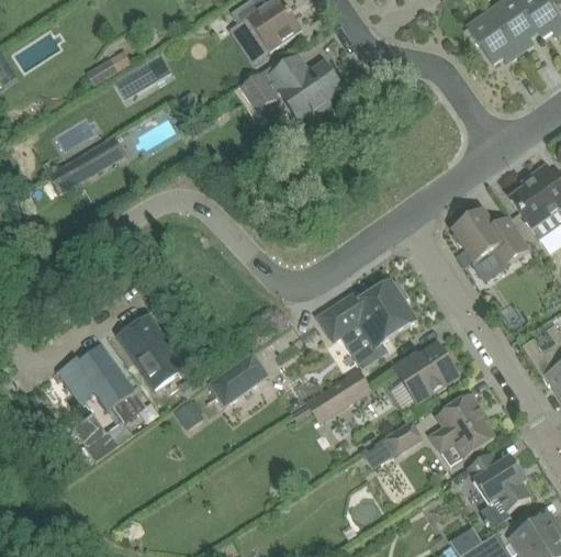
[(232,12),(239,23),(247,19),(270,51),(302,29),(283,0),(273,0),(265,6),(261,0),(249,0),(232,12)]
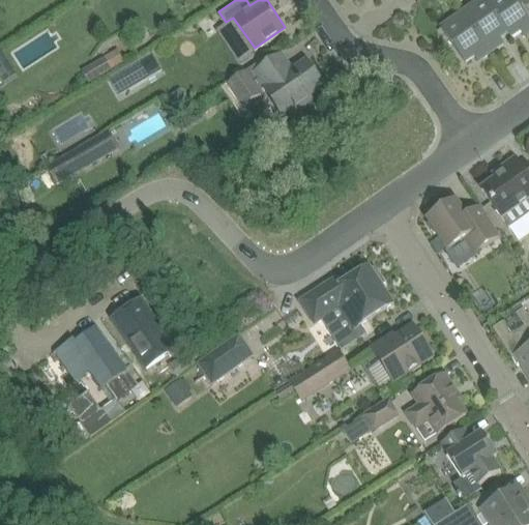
[(474,0),(462,9),(490,49),(503,40),(499,34),(507,29),(488,0),(474,0)]
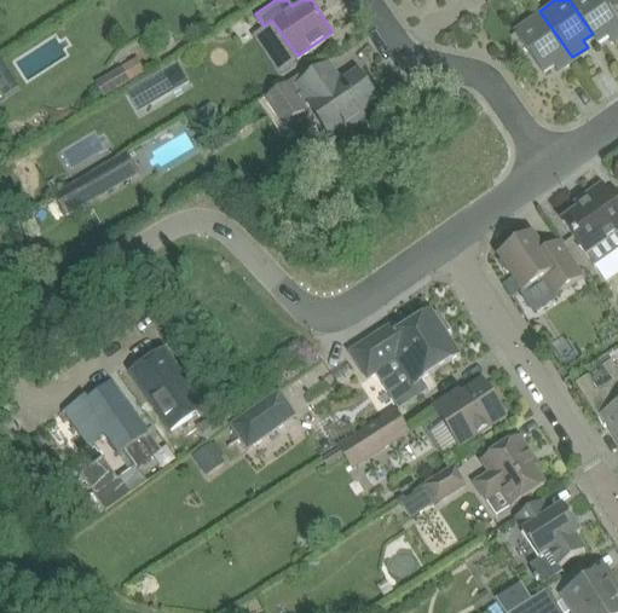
[(570,0),(593,34),(596,40),(607,32),(612,39),(617,33),(617,12),(608,0),(570,0)]
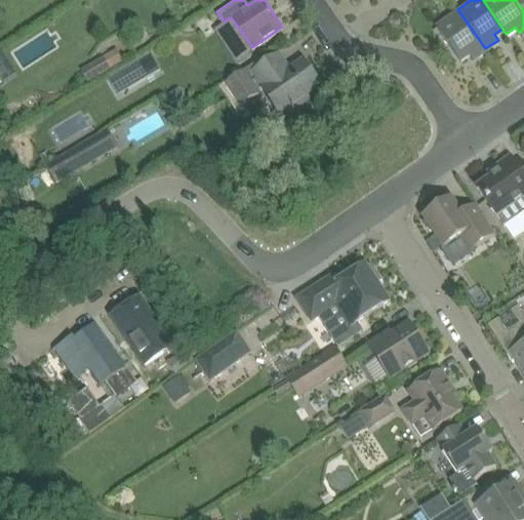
[(485,48),(457,9),(436,24),(460,58),(470,52),(473,57),(485,48)]
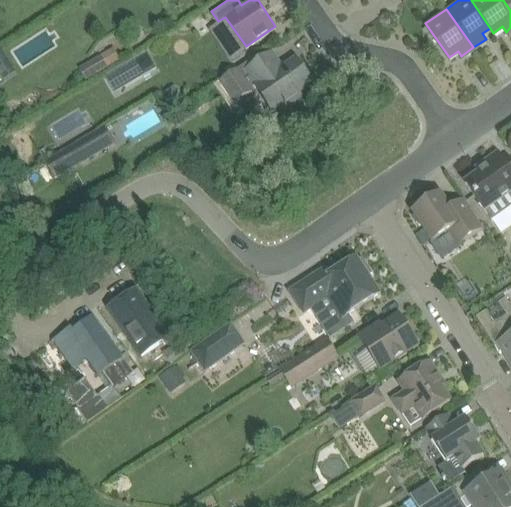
[(0,72),(3,77),(15,69),(0,45),(0,72)]
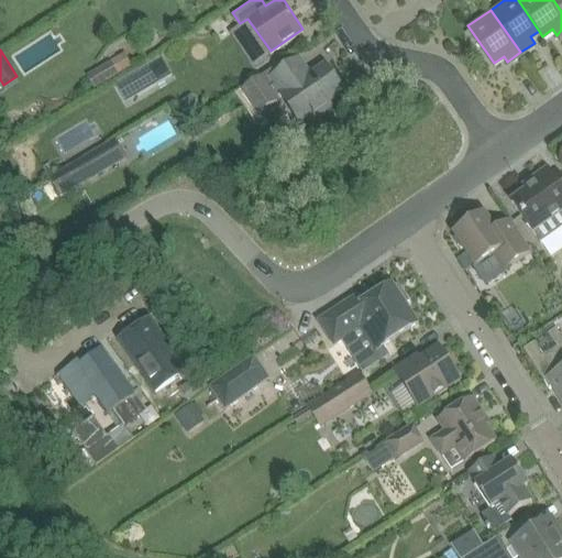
[(87,73),(95,85),(132,62),(124,50),(87,73)]
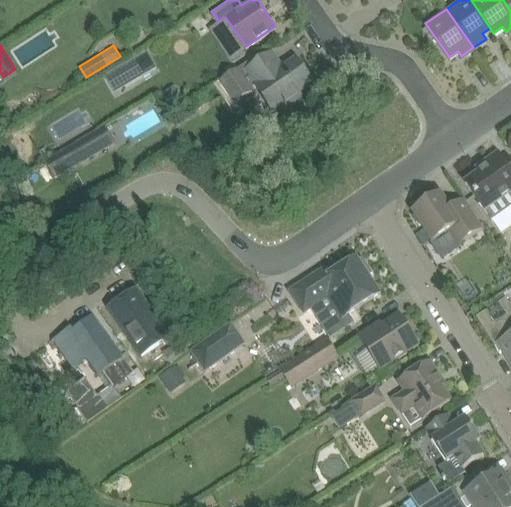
[(303,94),(299,89),(312,81),(295,56),(282,65),(271,50),(258,60),(254,54),(219,78),(235,102),(253,89),(250,85),(253,84),(271,111),(284,102),(286,105),(303,94)]
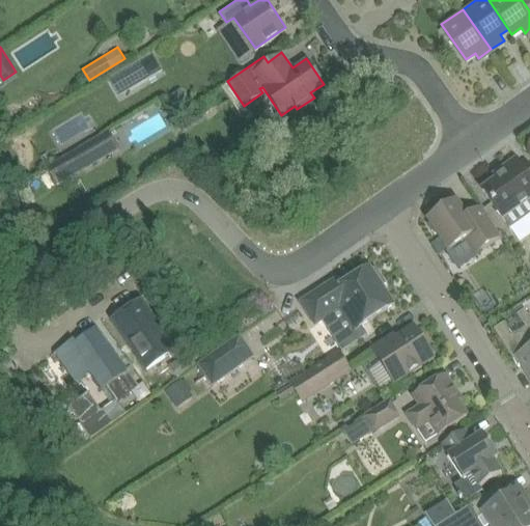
[(110,76),(119,92),(137,82),(128,65),(110,76)]
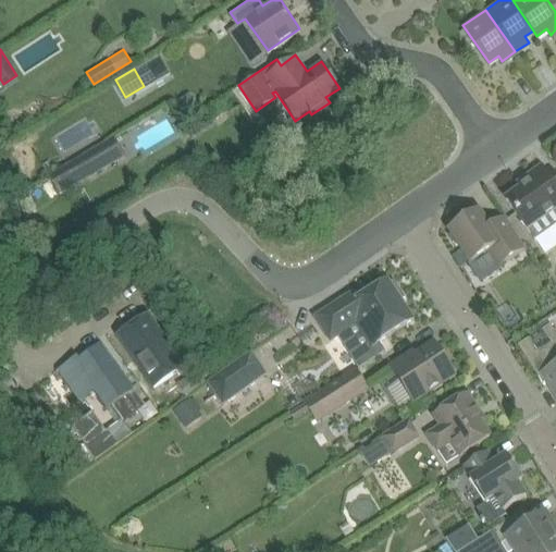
[(198,105),(189,90),(178,98),(187,112),(198,105)]
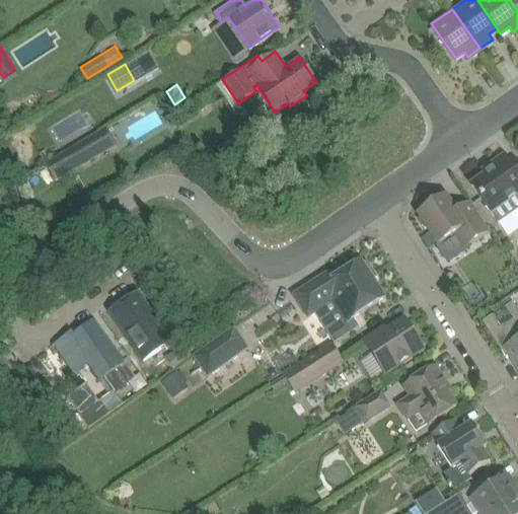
[(16,112),(25,111),(22,97),(13,98),(16,112)]
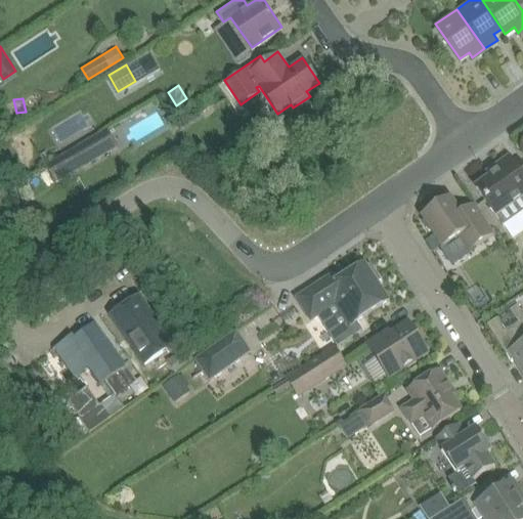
[(66,175),(91,160),(80,141),(54,158),(66,175)]
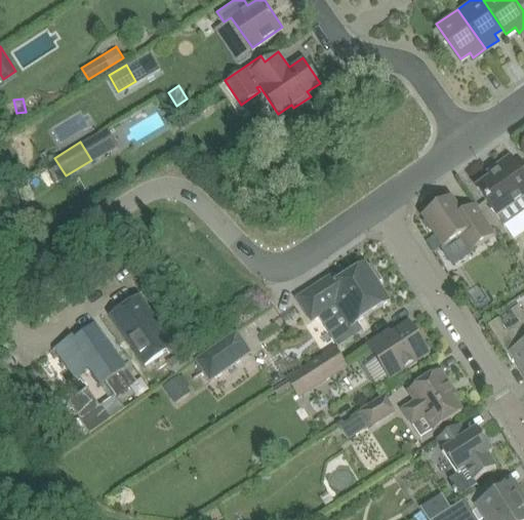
[(523,207),(523,170),(522,172),(510,154),(488,169),(490,173),(476,184),(504,222),(523,207)]
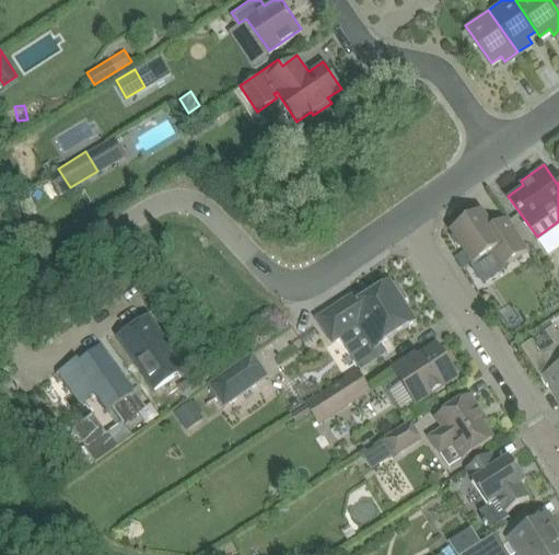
[(488,273),(527,247),(507,216),(492,224),(480,208),(452,228),(454,232),(451,234),(457,244),(461,242),(480,272),(488,273)]
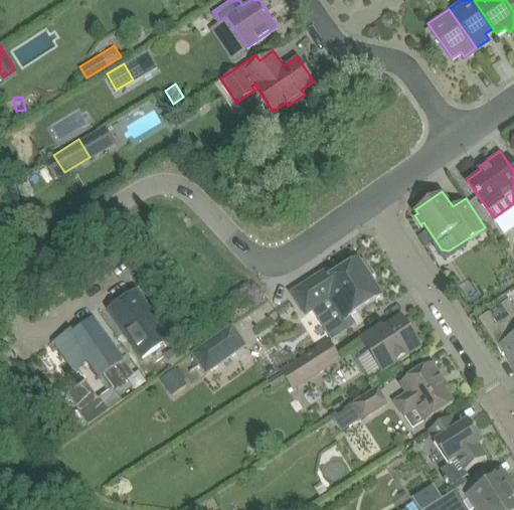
[(133,248),(125,237),(114,246),(122,257),(125,255),(133,248)]
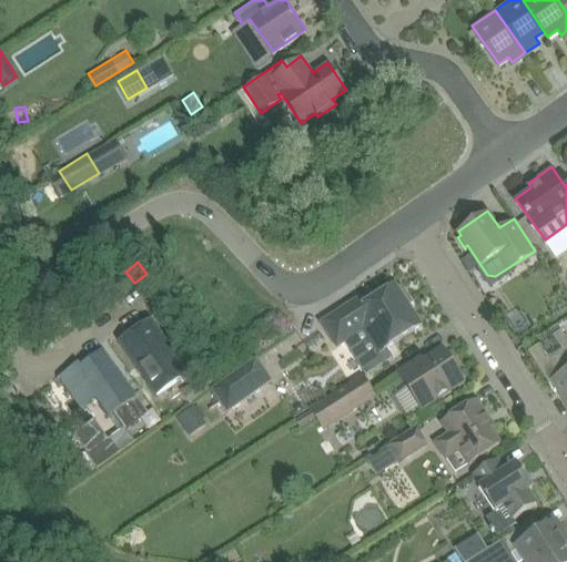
[(362,293),(346,304),(321,319),(336,344),(361,328),(376,351),(421,323),(408,303),(413,300),(402,282),(396,285),(394,282),(366,300),(362,293)]
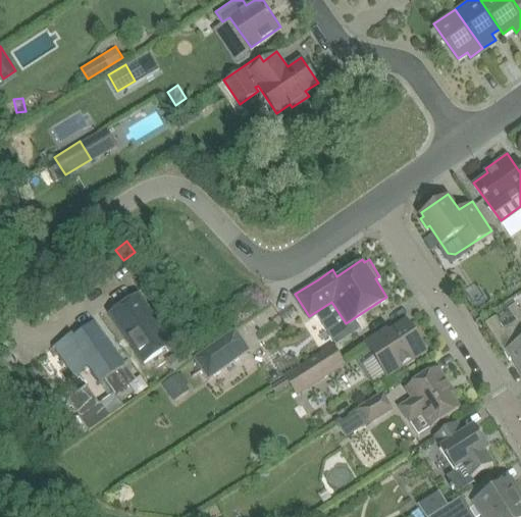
[(142,347),(168,329),(142,289),(115,306),(142,347)]
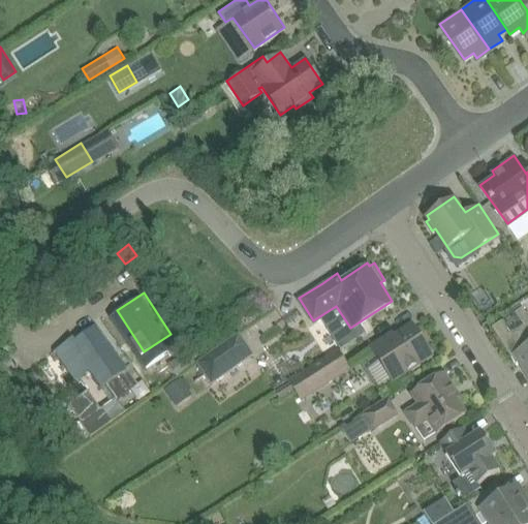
[(527,313),(522,305),(515,309),(523,322),(524,322),(527,329),(527,313)]
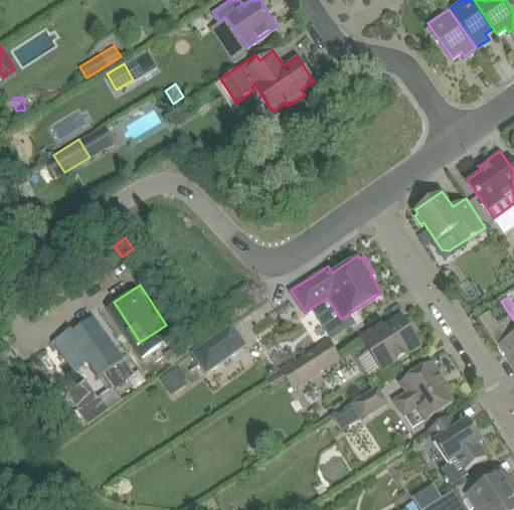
[(185,307),(177,313),(166,321),(180,339),(198,326),(185,307)]
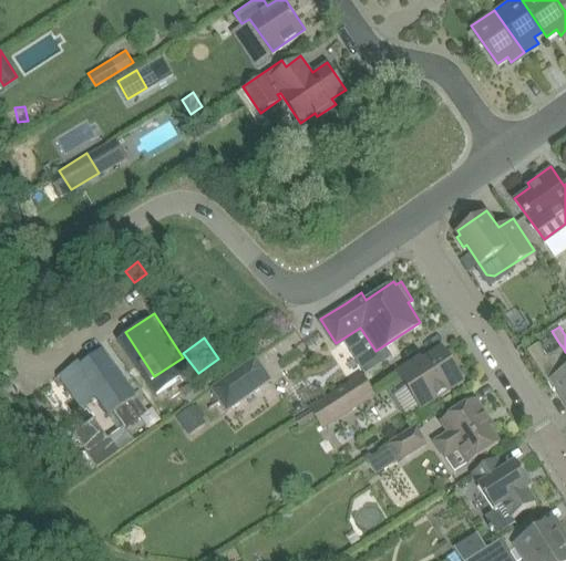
[(537,341),(527,347),(553,387),(555,385),(565,402),(565,352),(562,345),(561,345),(546,354),(537,341)]
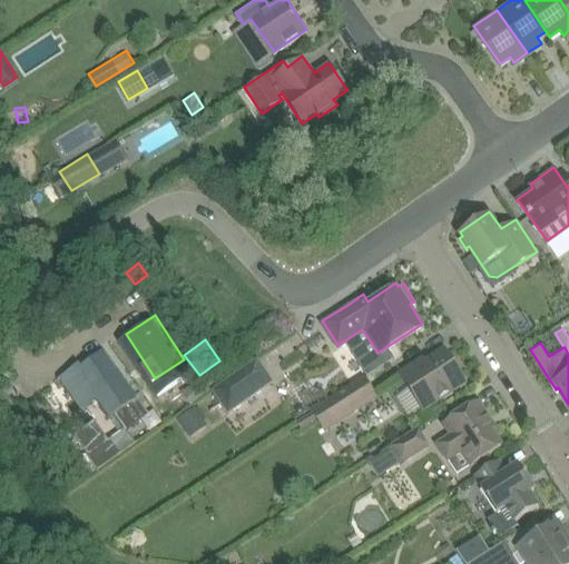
[(398,372),(422,408),(466,381),(444,347),(418,364),(415,359),(398,372)]
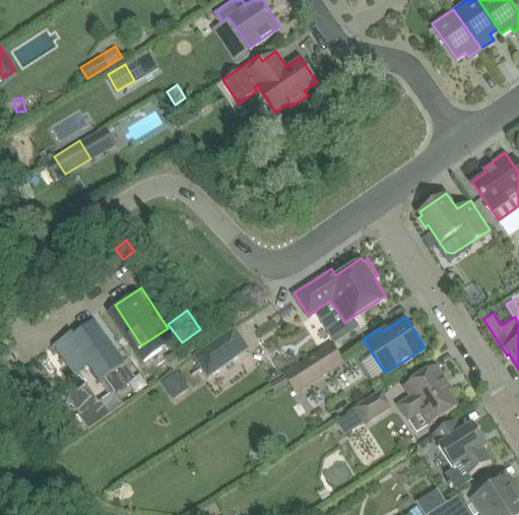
[(126,370),(96,322),(70,338),(101,386),(126,370)]
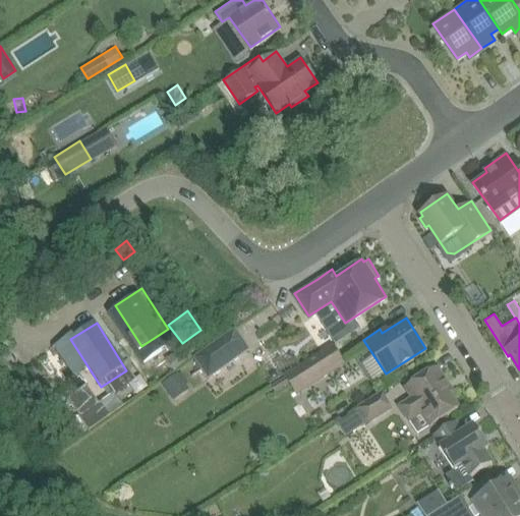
[(208,377),(250,347),(234,325),(192,355),(208,377)]
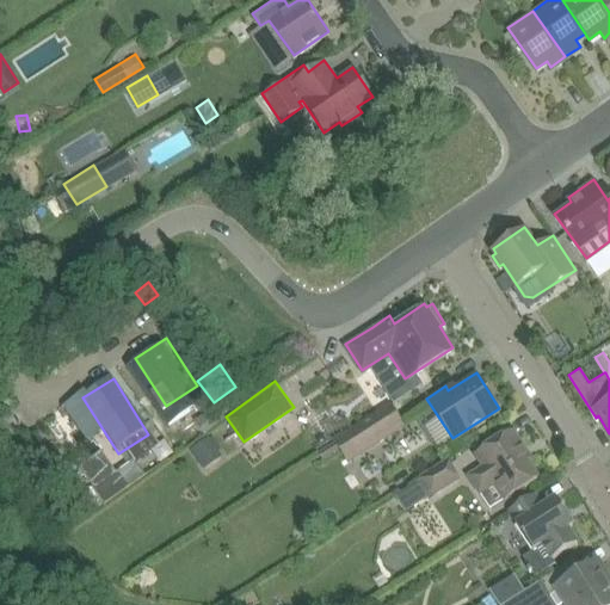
[(203,430),(234,408),(226,395),(195,418),(203,430)]
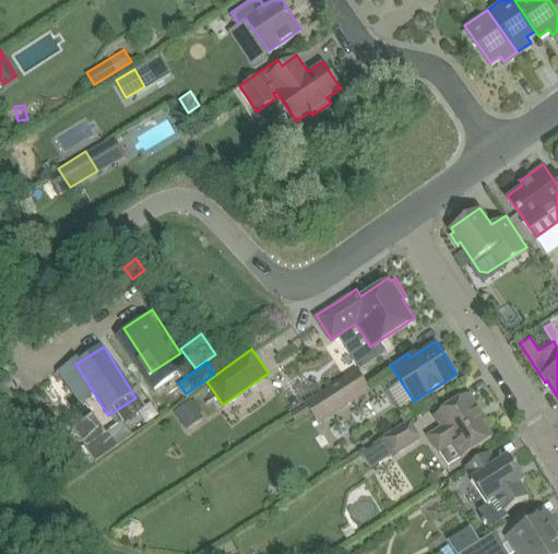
[(318,420),(369,387),(357,368),(306,401),(310,408),(318,420)]
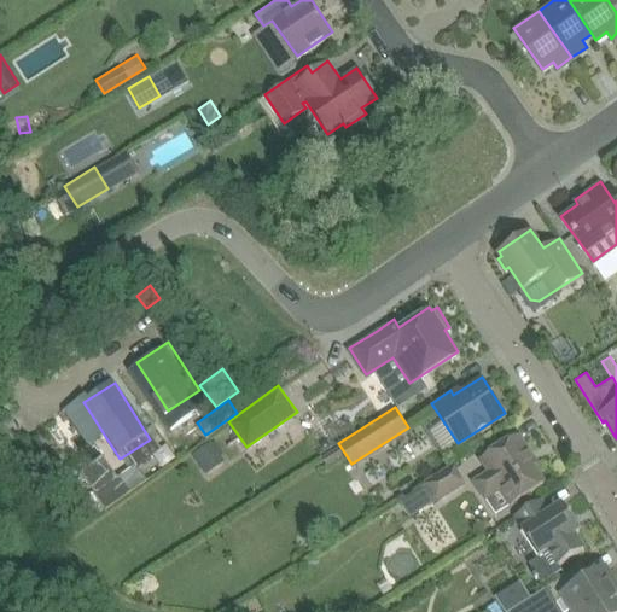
[(519,511),(529,503),(523,494),(543,481),(531,464),(536,460),(518,433),(479,459),(485,468),(471,477),(484,497),(499,488),(508,503),(513,501),(519,511)]
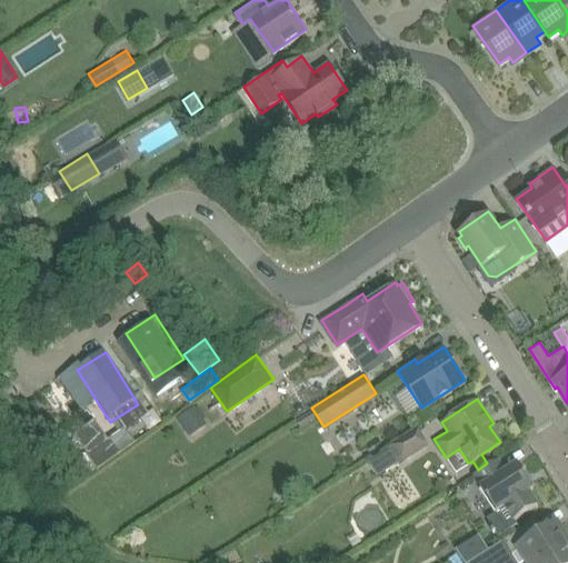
[(177,416),(190,434),(207,422),(195,404),(177,416)]
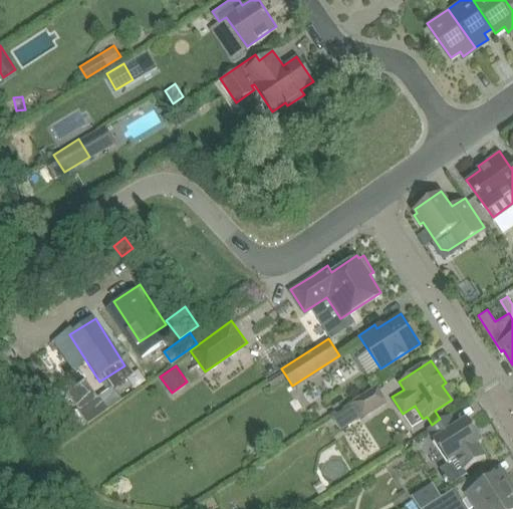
[(97,395),(85,376),(66,390),(78,408),(67,416),(76,428),(120,395),(112,384),(97,395)]
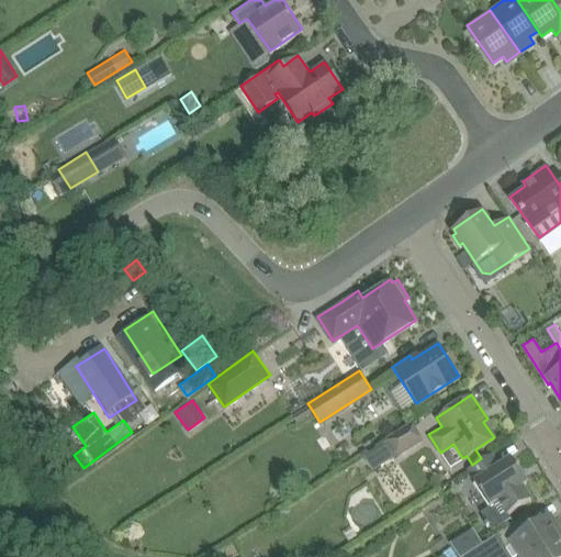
[(399,452),(421,437),(411,422),(389,437),(397,449),(399,452)]
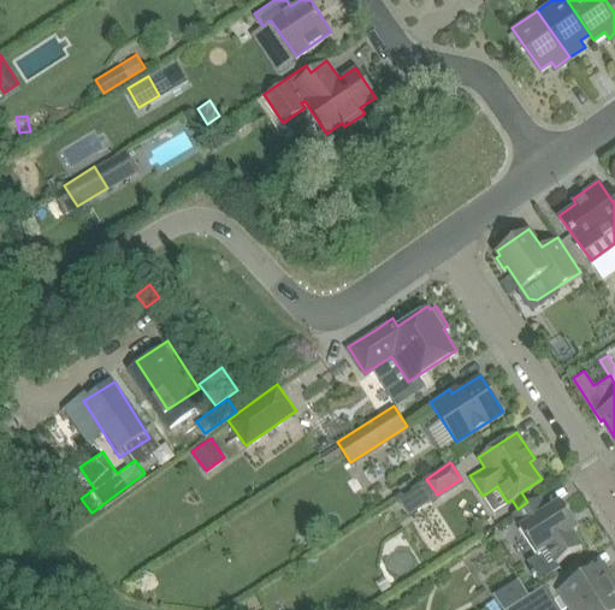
[(407,511),(436,492),(426,479),(397,496),(407,511)]
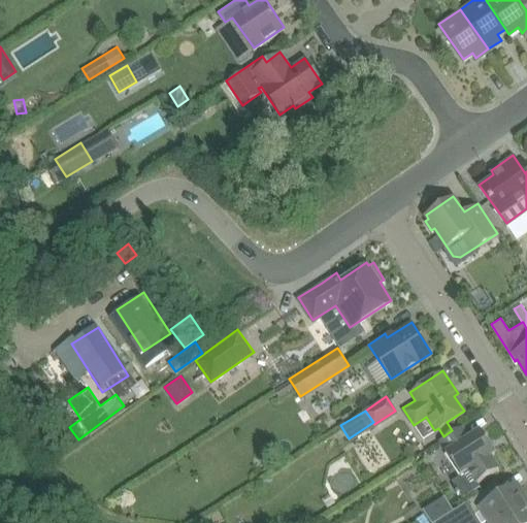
[(462,424),(452,430),(443,436),(438,439),(459,474),(466,468),(474,482),(498,466),(490,454),(494,451),(480,428),(469,435),(462,424)]
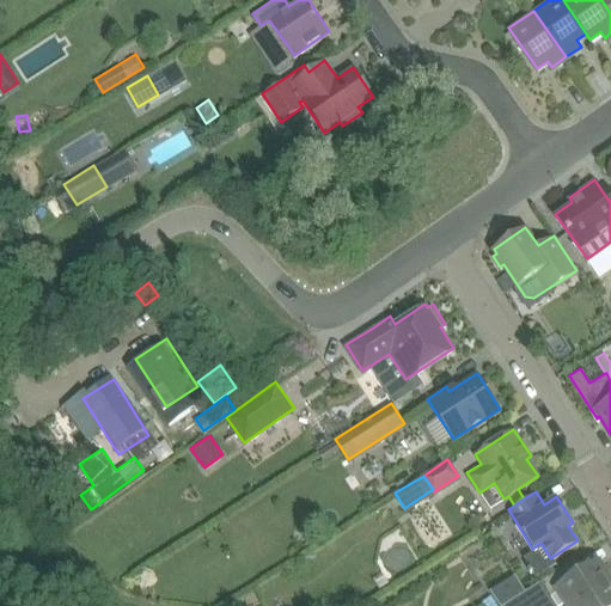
[(585,569),(576,556),(541,579),(525,589),(518,594),(525,605),(610,605),(610,581),(598,561),(585,569)]
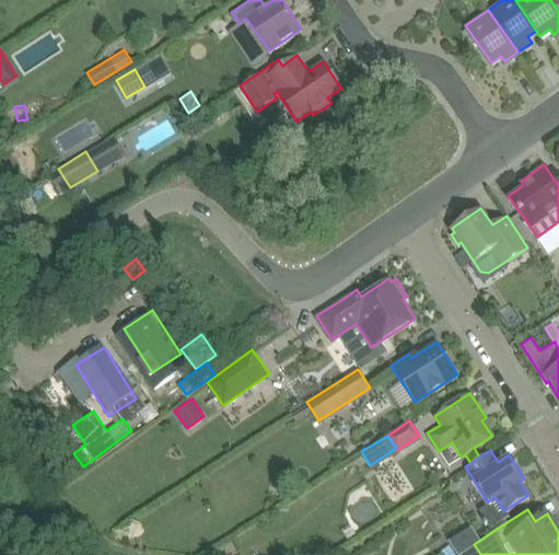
[(474,544),(480,540),(472,525),(449,540),(458,554),(474,544)]
